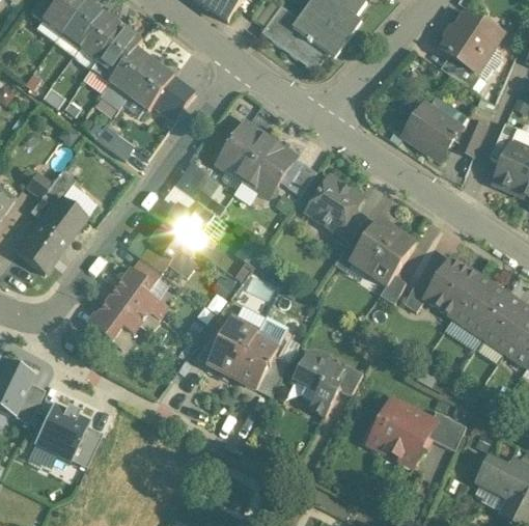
[(35,0),(28,10),(39,19),(53,1),(52,0),(35,0)]
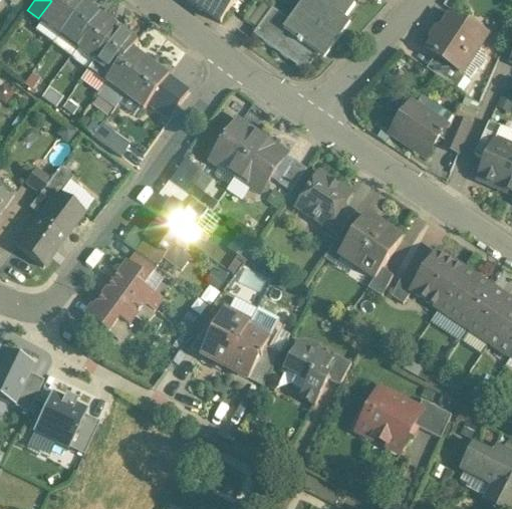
[(38,18),(38,19),(56,33),(80,0),(52,0),(51,1),(38,18)]
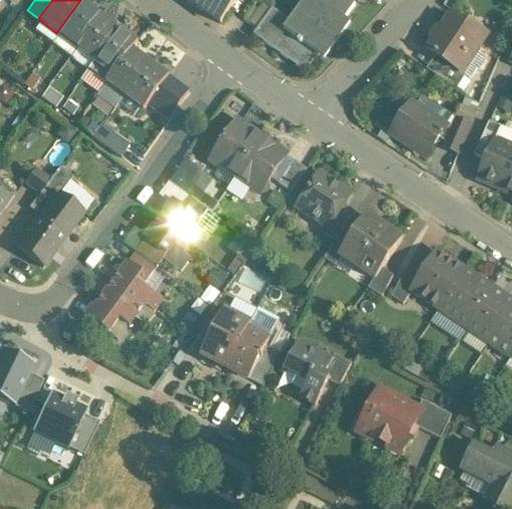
[(80,0),(56,33),(51,40),(69,53),(99,12),(82,0),(80,0)]
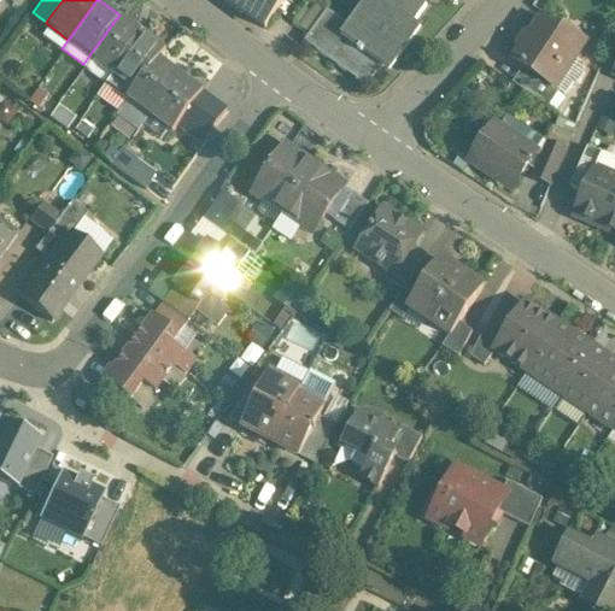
[(234,0),(246,9),(245,10),(265,24),(282,0),(234,0)]
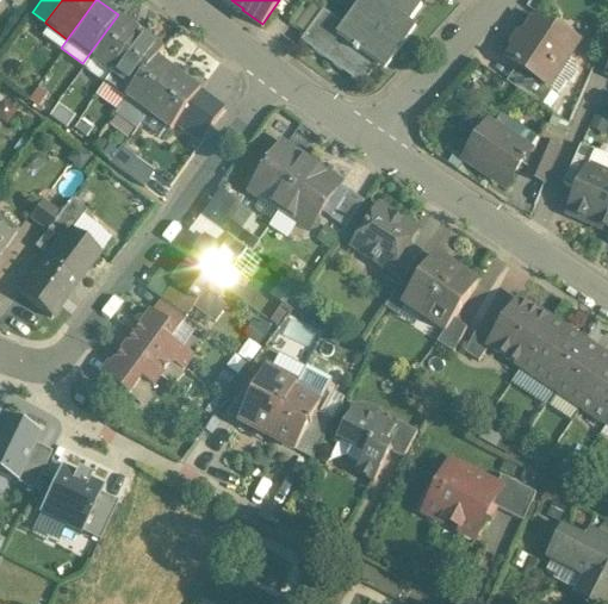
[(305,27),(320,4),(315,0),(306,0),(295,22),(305,27)]
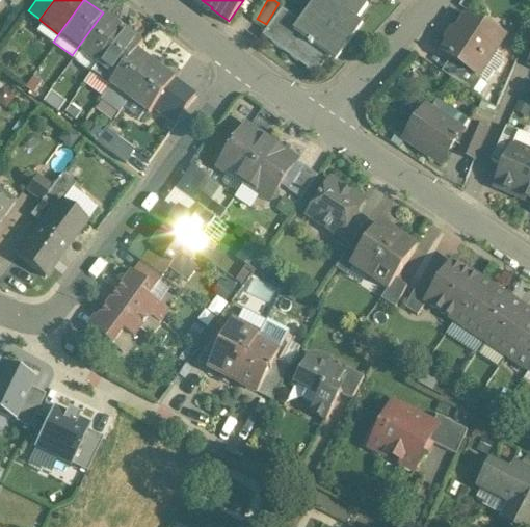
[(319,0),(303,22),(281,5),(261,33),(315,72),(366,1),(365,0),(319,0)]
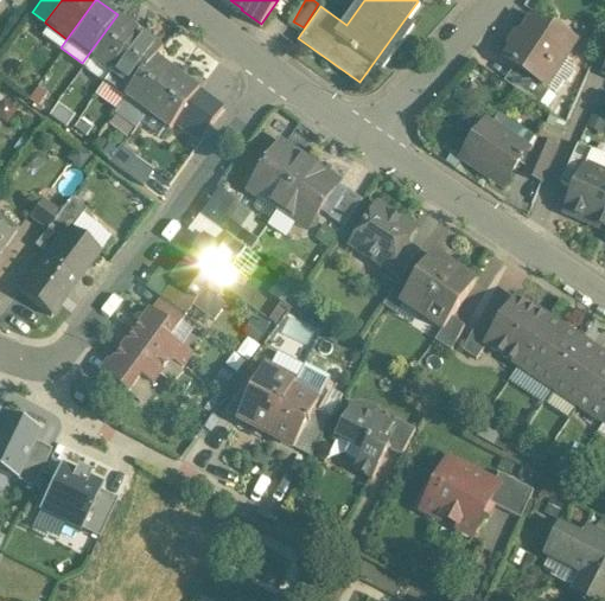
[(118,14),(82,63),(103,80),(139,30),(118,14)]
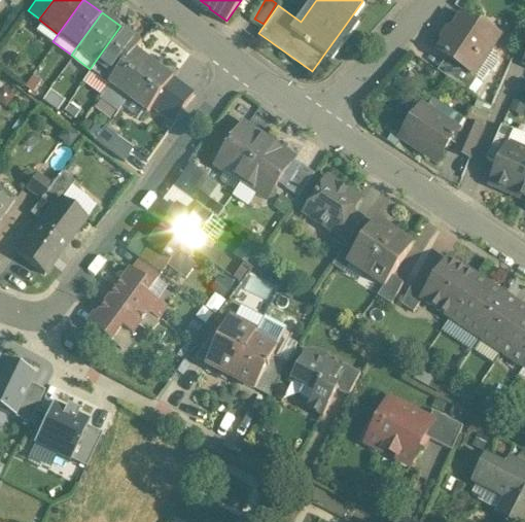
[(478,26),(460,14),(438,48),(446,55),(470,71),(471,70),(477,74),(481,77),(487,68),(491,67),(496,60),(495,50),(490,47),(495,40),(493,30),(485,25),(478,26)]
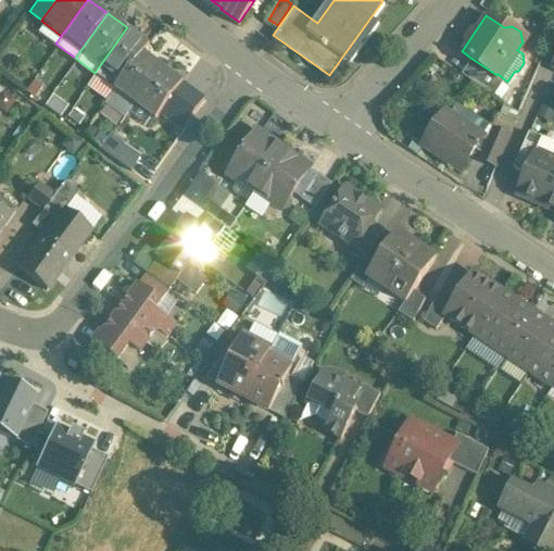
[(95,73),(89,79),(109,95),(114,87),(141,50),(147,42),(127,27),(95,73)]
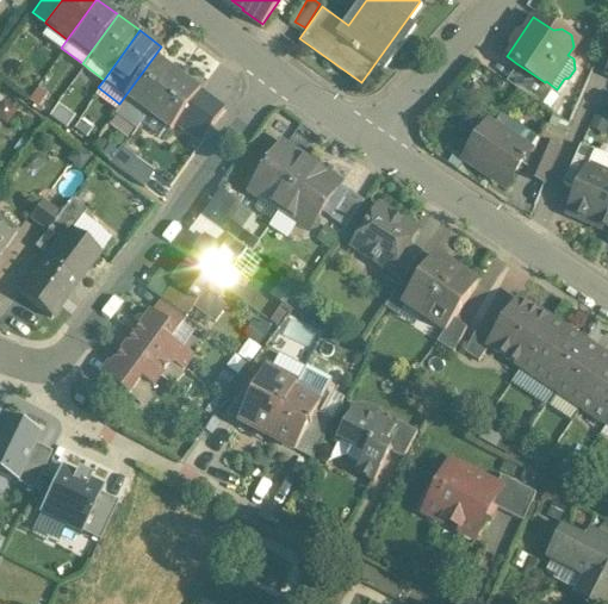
[(155,55),(125,95),(147,111),(177,70),(155,55)]
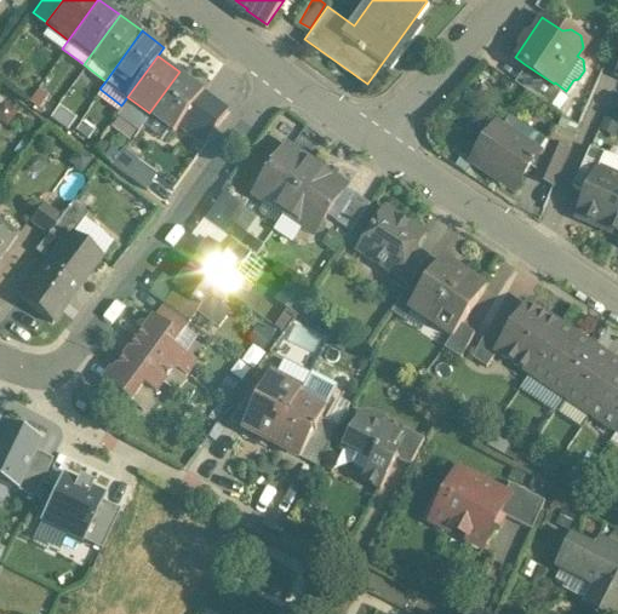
[(554,84),(525,64),(514,80),(550,104),(561,87),(555,82),(554,84)]
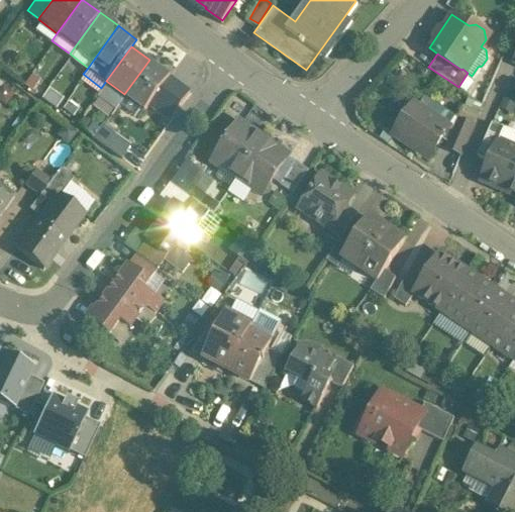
[(149,60),(124,94),(143,108),(168,74),(149,60)]
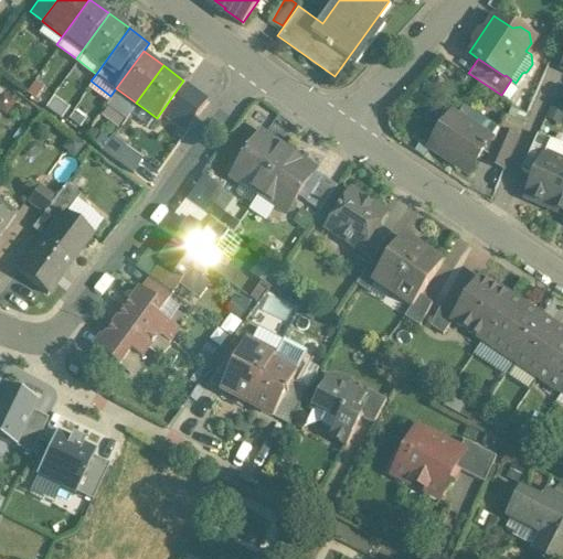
[(562,103),(551,97),(543,114),(562,124),(562,103)]
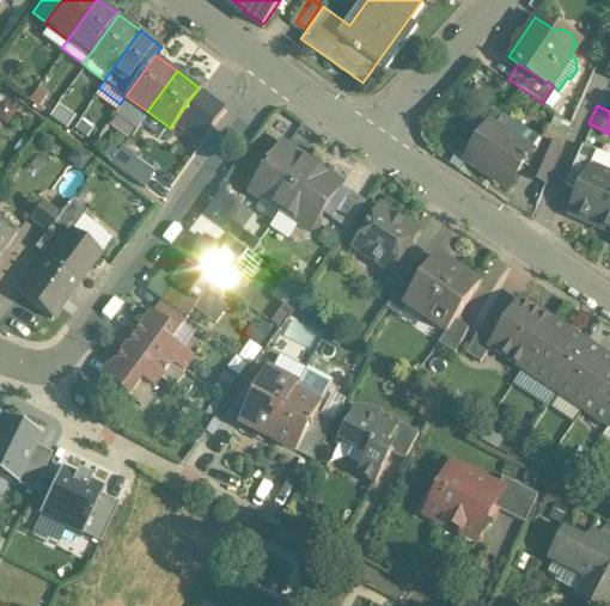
[(530,148),(488,121),(465,154),(507,183),(522,160),(530,148)]
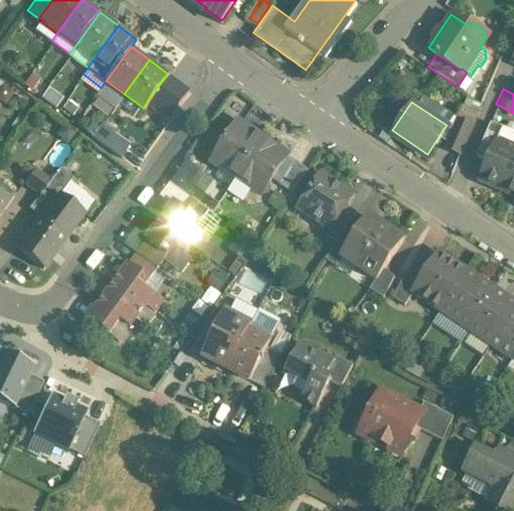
[(446,140),(443,145),(459,152),(472,122),(457,116),(452,129),(446,140)]
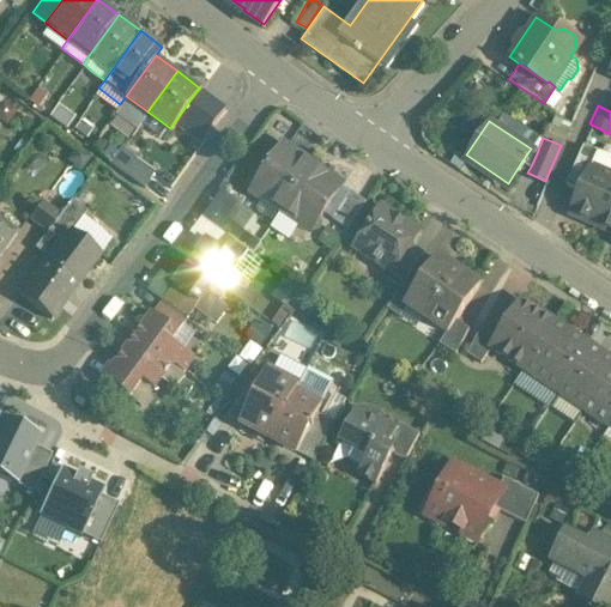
[(310,162),(282,143),(259,176),(253,176),(250,181),(253,192),(256,195),(261,194),(280,206),(310,162)]
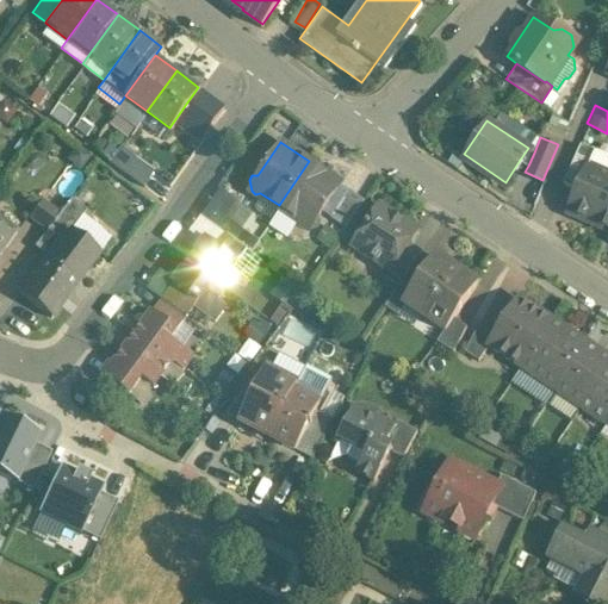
[(594,148),(579,142),(562,181),(575,187),(587,161),(588,162),(594,148)]
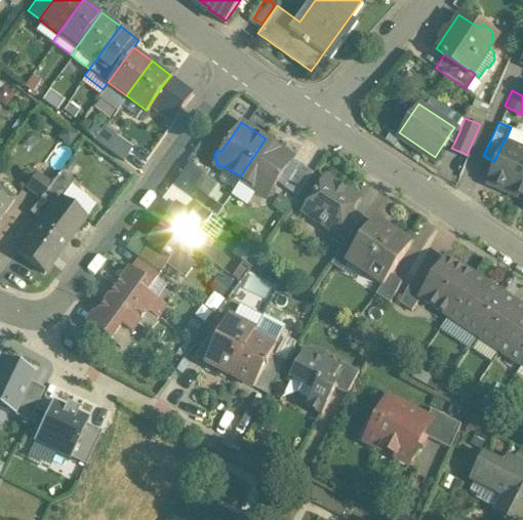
[(124,140),(105,124),(95,137),(115,153),(124,140)]
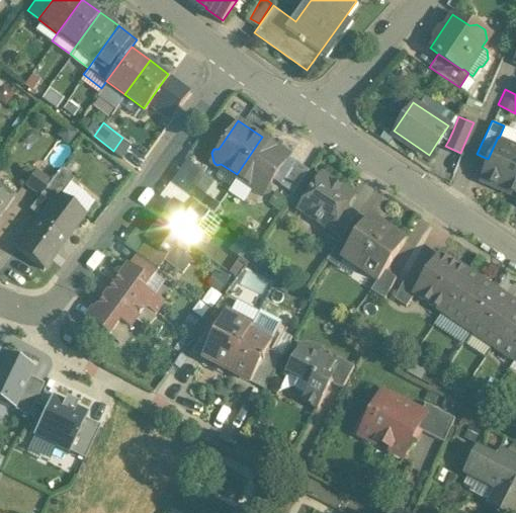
[(453,130),(448,125),(441,136),(448,141),(453,130)]
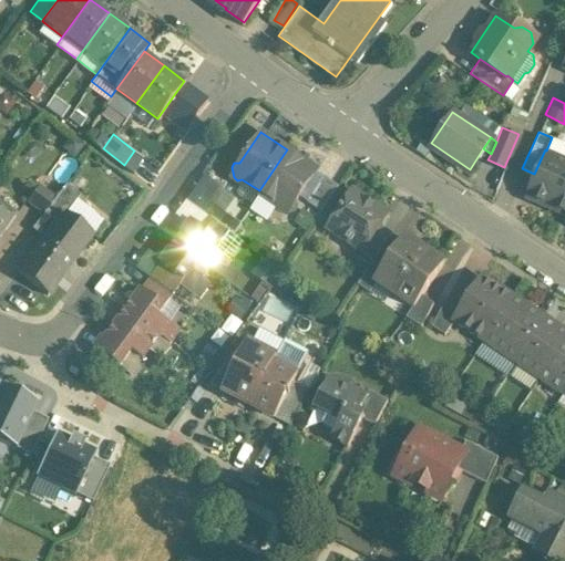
[(287,149),(259,190),(260,190),(277,203),(278,208),(281,210),(291,208),(295,205),(294,199),(315,168),(287,149)]
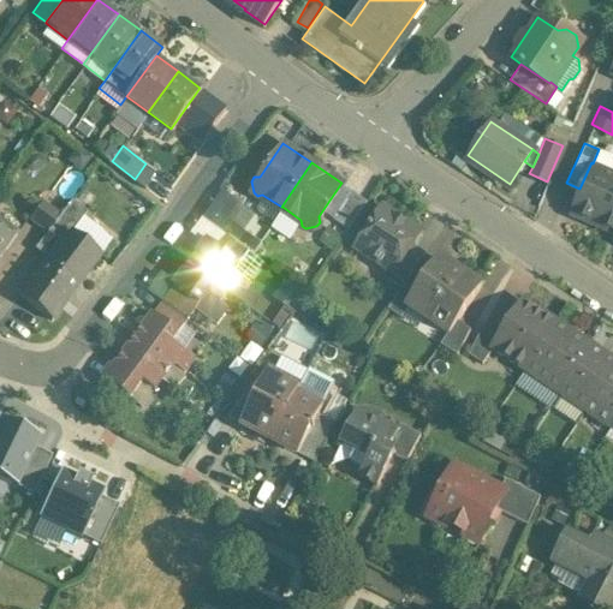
[(612,172),(593,163),(591,162),(579,189),(570,212),(594,222),(612,178),(612,172)]
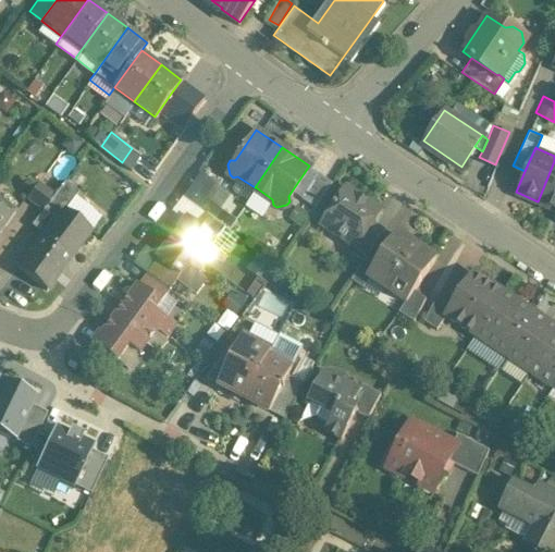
[(554,161),(538,201),(554,208),(554,161)]
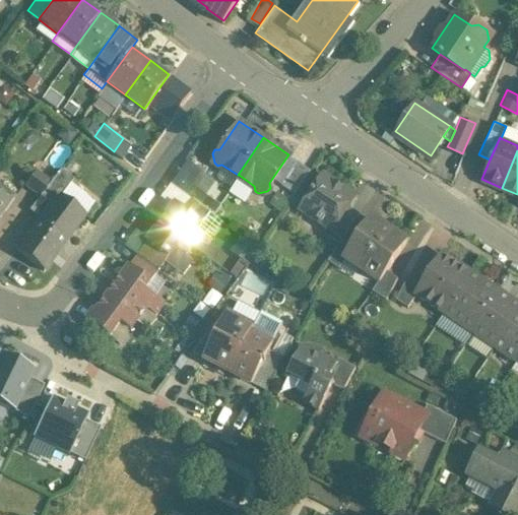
[(296,159),(279,183),(294,192),(309,169),(296,159)]
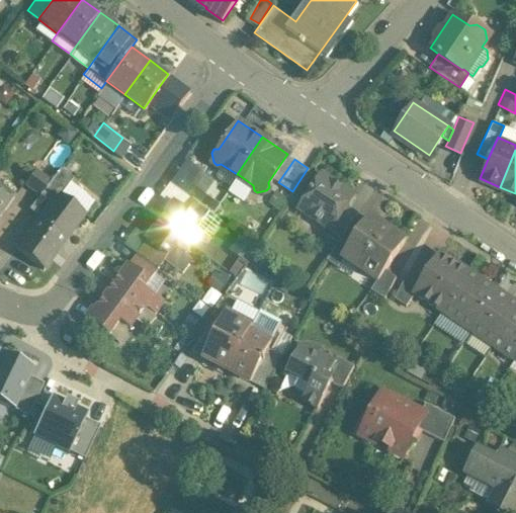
[(237,174),(221,164),(215,174),(231,185),(238,174),(237,174)]
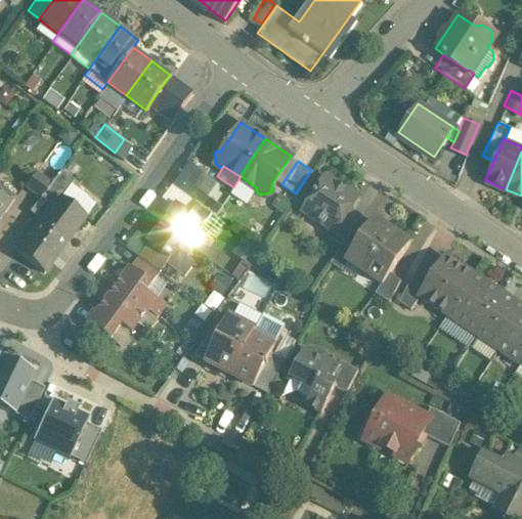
[(39,195),(28,210),(39,218),(57,193),(58,195),(72,177),(59,168),(49,181),(39,195)]
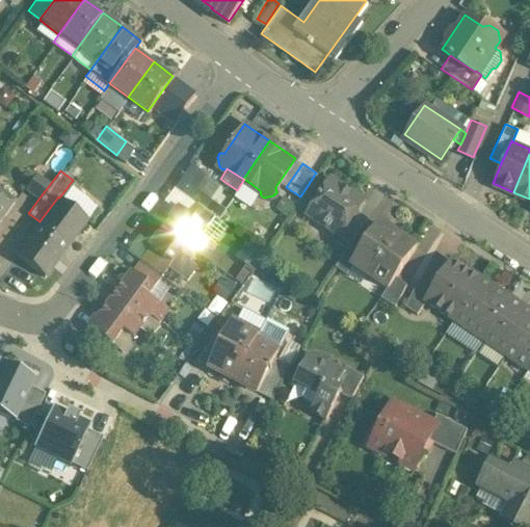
[(50,184),(34,172),(24,186),(40,198),(50,184)]
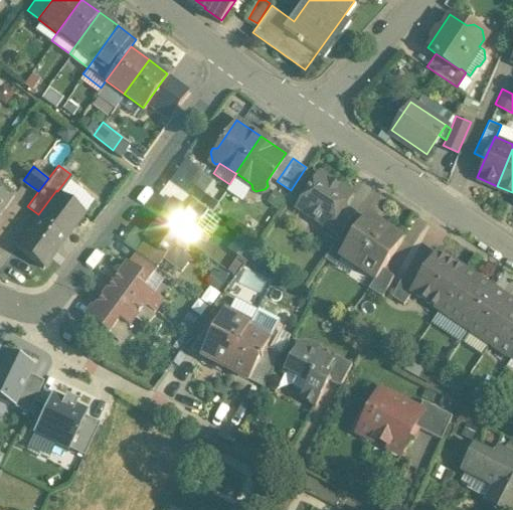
[(346,189),(319,171),(296,204),(328,225),(328,226),(345,202),(339,199),(346,189)]
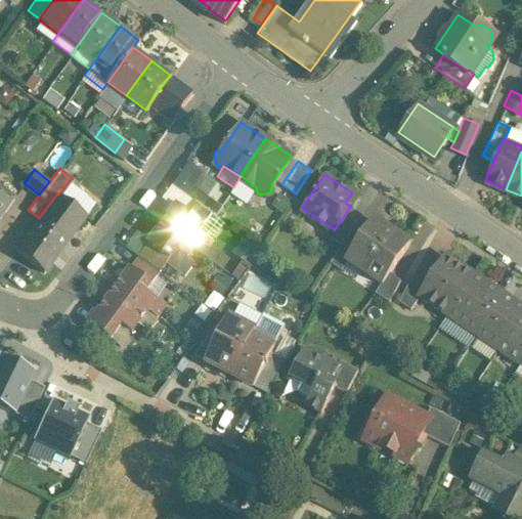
[(222,204),(192,182),(185,192),(191,198),(210,211),(214,214),(222,204)]
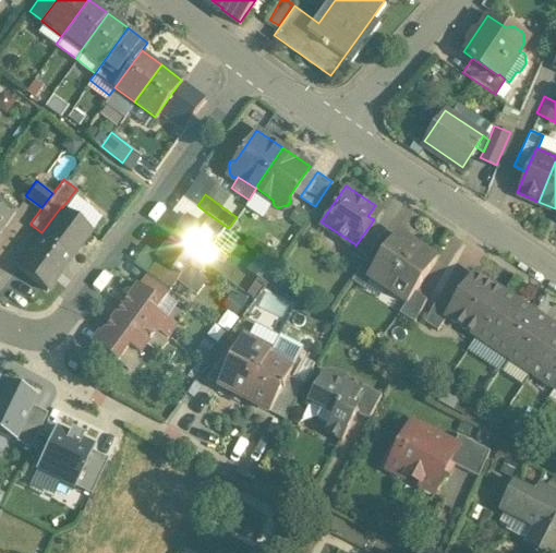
[(0,224),(12,207),(0,199),(0,224)]
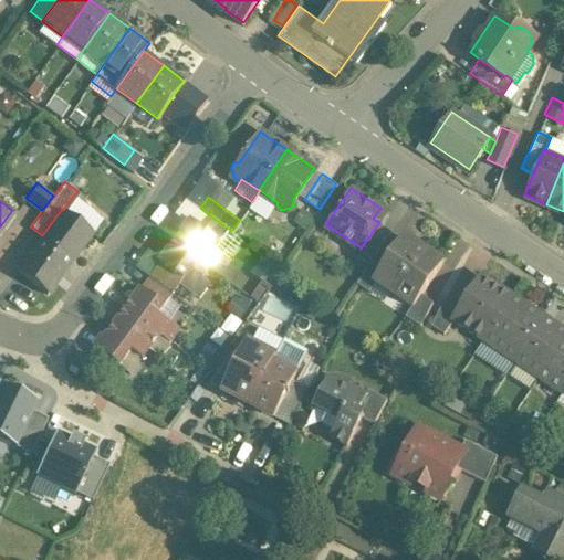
[(42,235),(16,270),(45,292),(71,257),(92,231),(63,210),(62,209),(42,235)]
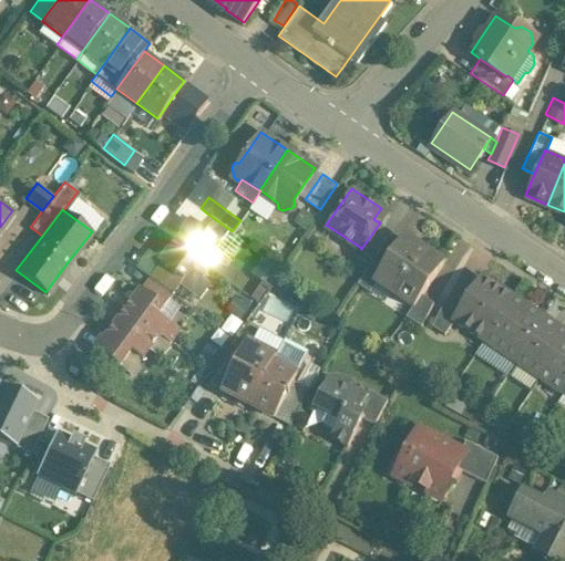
[(227,228),(207,214),(201,225),(214,235),(213,236),(219,240),(227,228)]
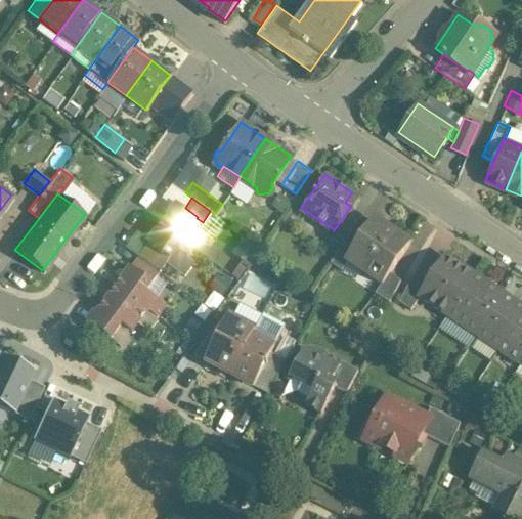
[(185,208),(176,202),(162,221),(192,244),(200,234),(190,227),(197,218),(198,217),(185,208)]
